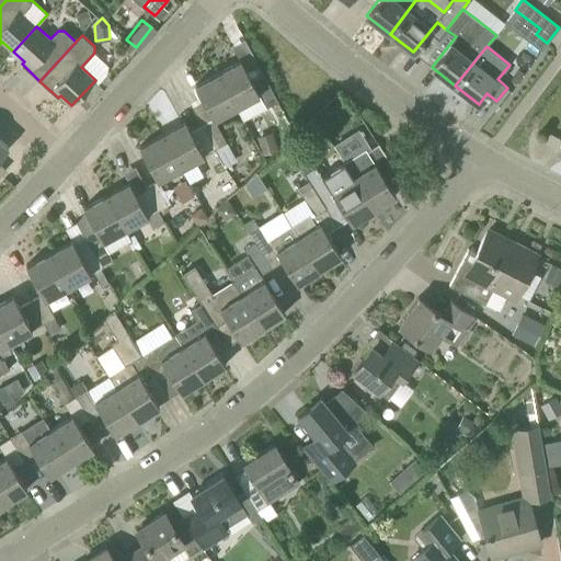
[(247,70),(241,60),(218,72),(237,106),(244,119),(278,101),(259,65),(247,70)]
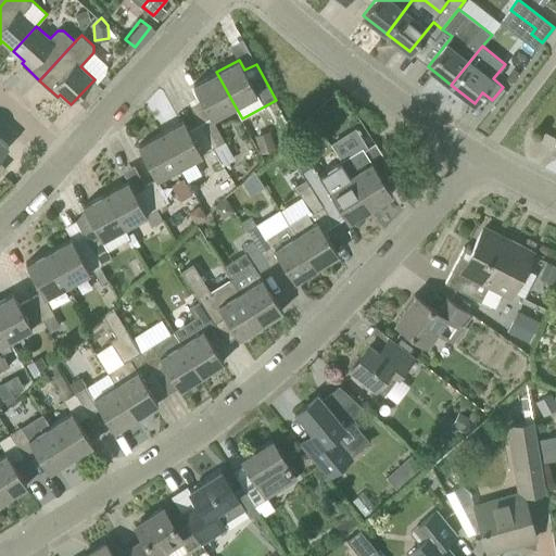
[(225,141),(213,118),(235,105),(216,72),(193,84),(212,118),(201,124),(213,147),(225,141)]
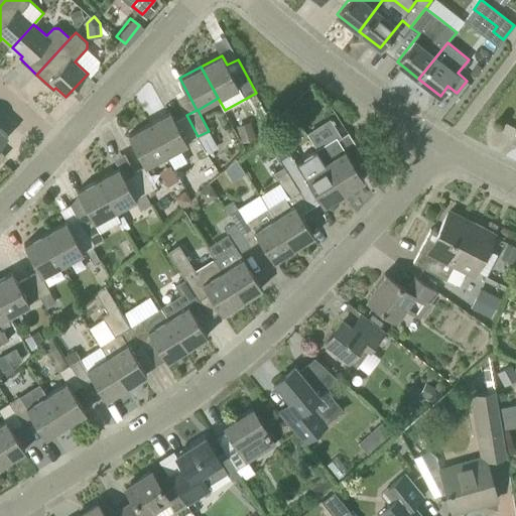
[(175,121),(170,112),(149,123),(166,154),(187,143),(187,142),(190,140),(198,136),(186,115),(175,121)]
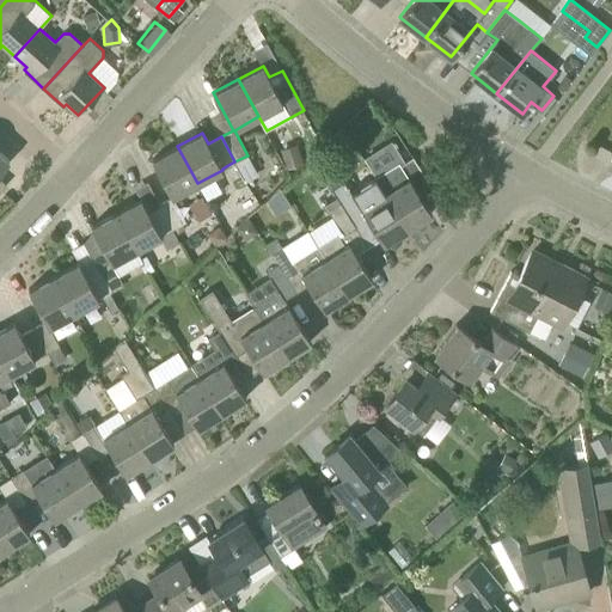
[(281,148),(288,169),(301,164),(295,144),(281,148)]
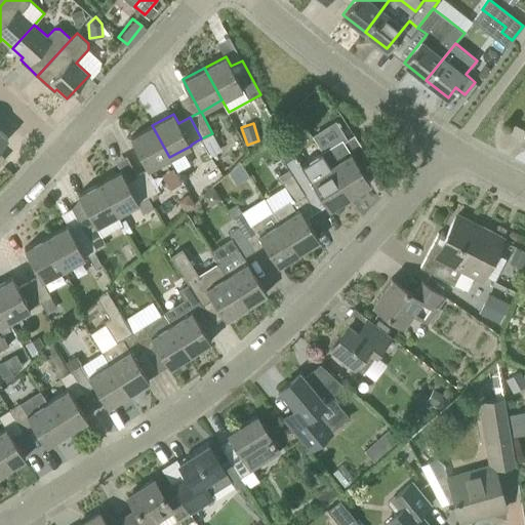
[(148,169),(169,157),(152,125),(130,136),(148,169)]
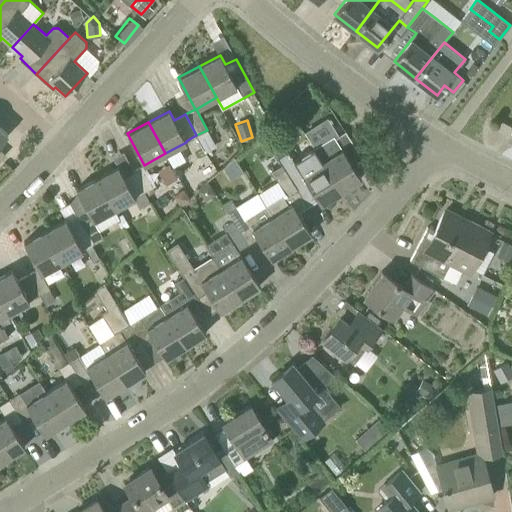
[(0,156),(0,142),(8,134),(0,126),(0,160),(2,159),(0,156)]
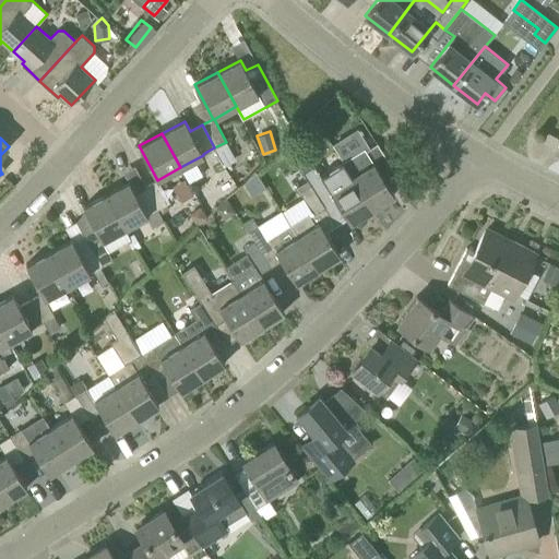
[(372,209),(394,194),(380,173),(391,165),(378,143),(366,151),(373,162),(353,176),(372,209)]
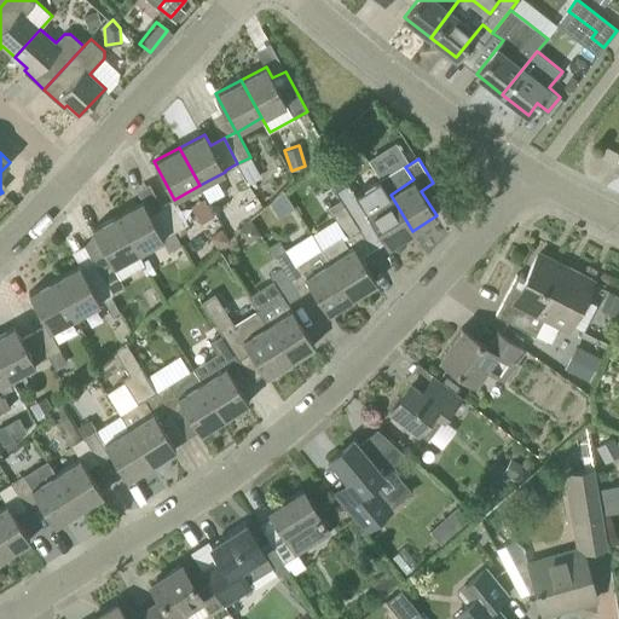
[(283,190),(271,203),(279,217),(294,207),(283,190)]
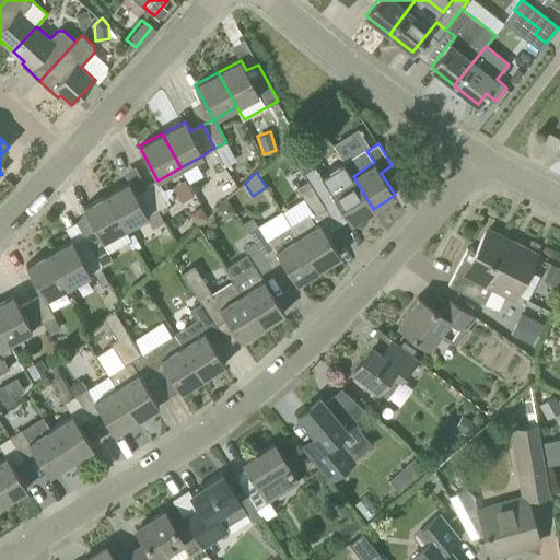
[(330,189),(324,177),(322,178),(312,185),(326,207),(337,200),(351,223),(373,209),(353,176),(330,189)]
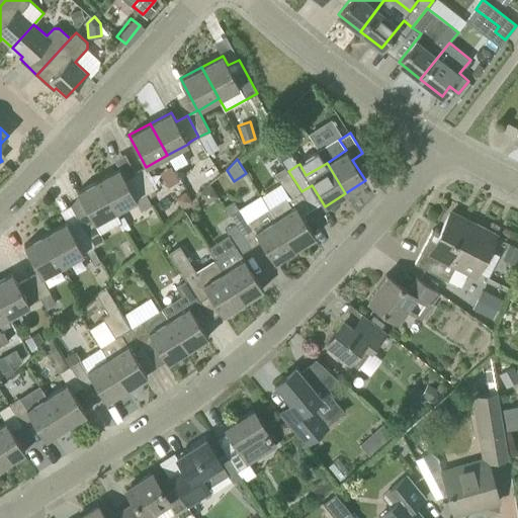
[(146,194),(158,187),(146,167),(135,173),(146,194)]
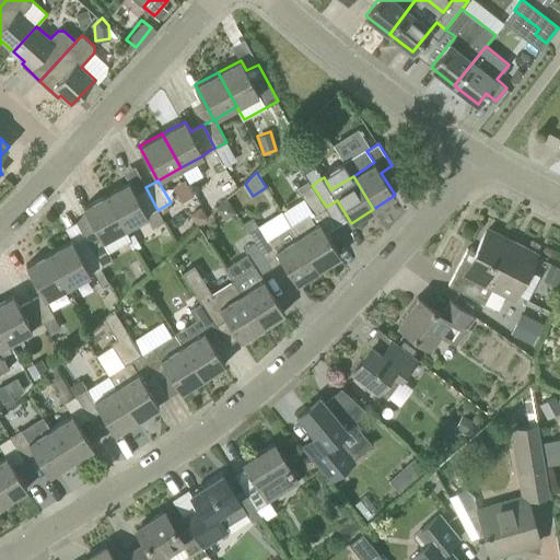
[(136,193),(129,182),(106,195),(126,229),(147,217),(158,210),(146,187),(136,193)]
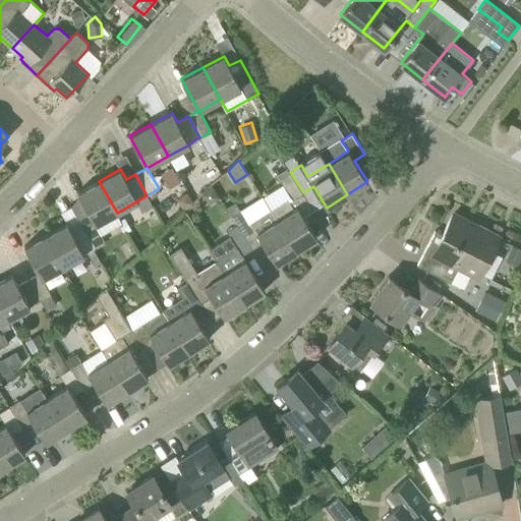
[(293,199),(303,192),(290,172),(280,178),(293,199)]
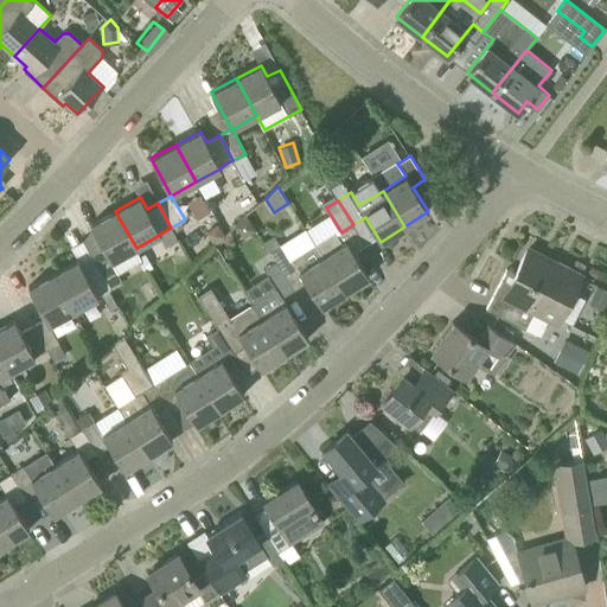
[(110,289),(123,282),(112,261),(136,248),(115,211),(90,224),(109,259),(97,264),(110,289)]
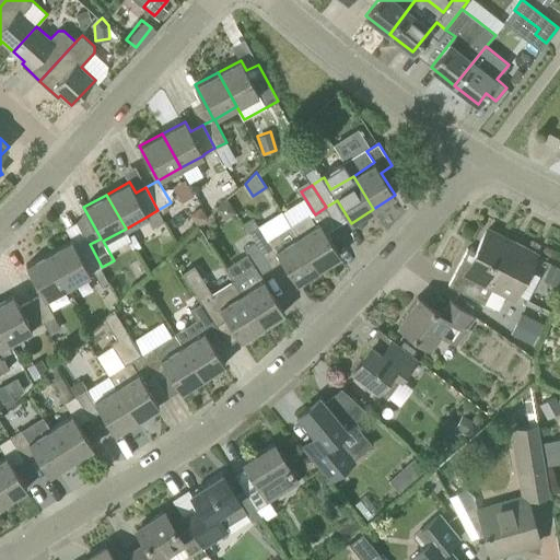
[(190,214),(198,225),(209,218),(201,207),(190,214)]
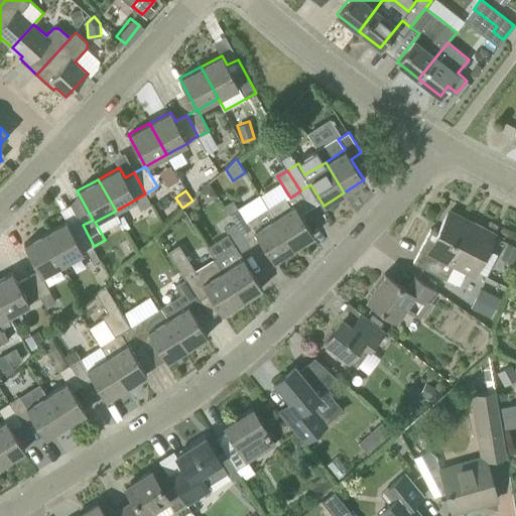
[(145,194),(135,200),(141,210),(151,205),(145,194)]
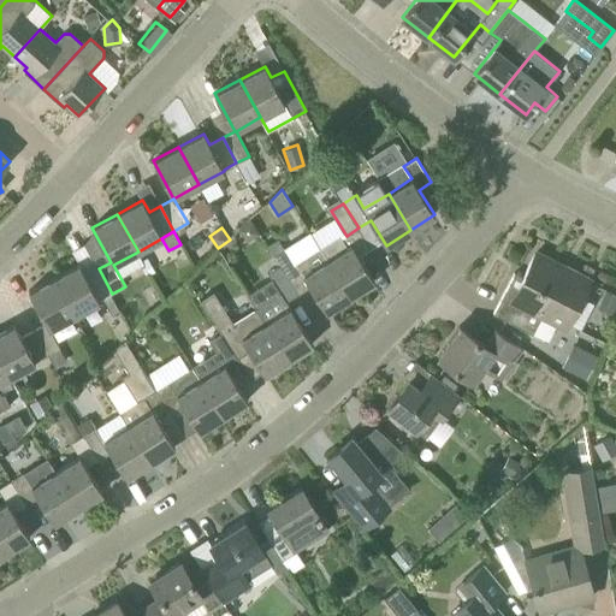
[(348,247),(342,236),(341,235),(320,247),(329,260),(350,296),(375,280),(353,244),(348,247)]
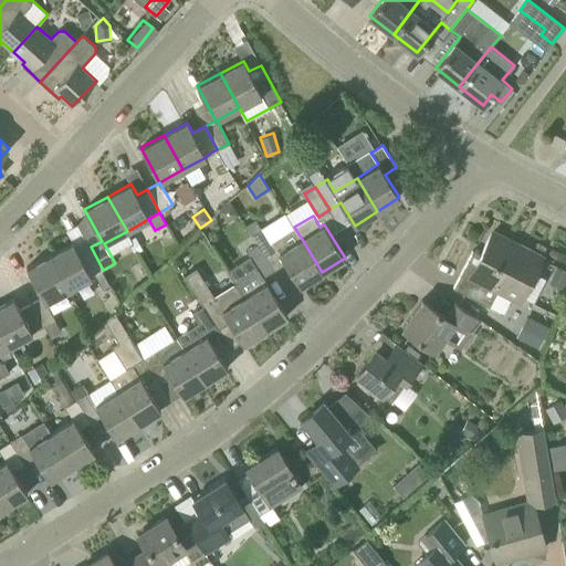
[(272,241),(271,240),(261,248),(274,270),(285,262),(300,286),(322,272),(302,239),(294,227),(272,241)]
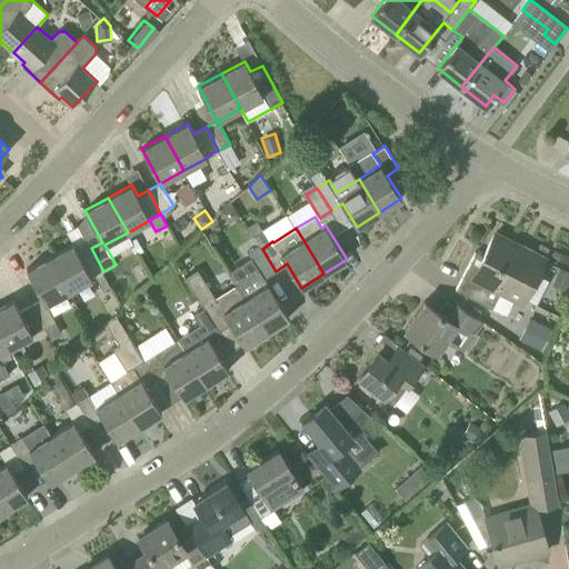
[(521,251),(515,248),(516,246),(495,235),(482,256),(475,252),(456,289),(492,308),(500,291),(507,295),(507,293),(522,301),(546,257),(525,246),(521,251)]
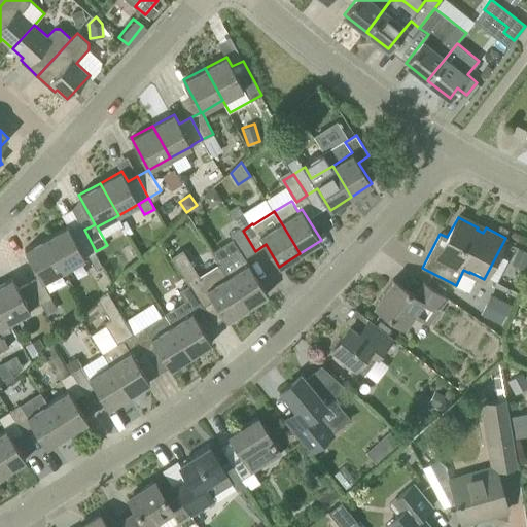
[(74,236),(69,225),(46,237),(65,269),(85,257),(96,251),(84,230),(74,236)]
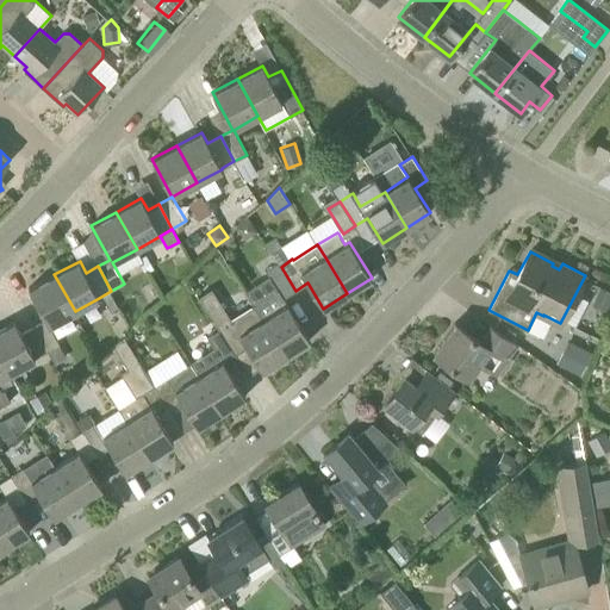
[(284,299),(296,291),(281,267),(278,262),(266,269),(279,292),(284,299)]
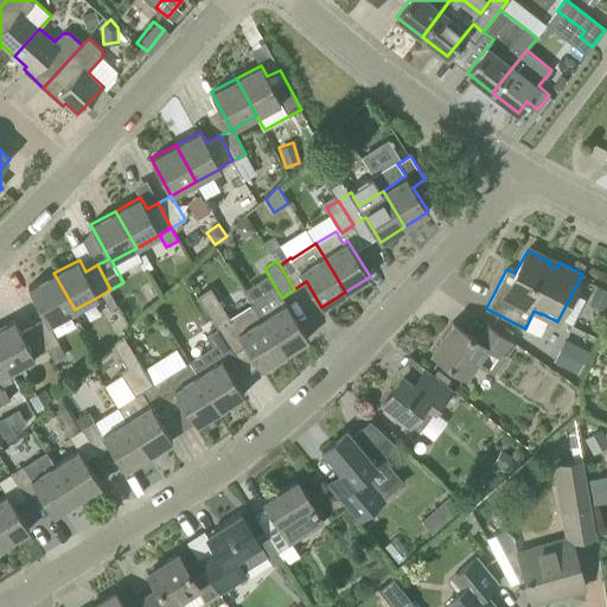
[(46,318),(33,325),(48,350),(59,344),(59,343),(49,324),(75,310),(53,273),(29,287),(46,318)]
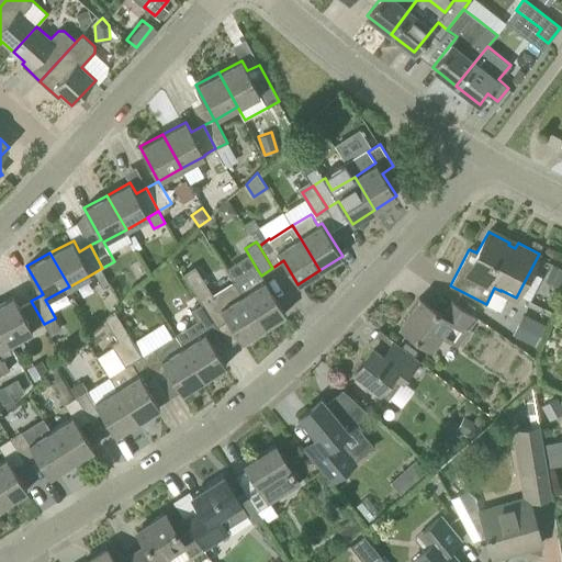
[(263,327),(285,313),(266,280),(261,276),(257,269),(235,282),(263,327)]
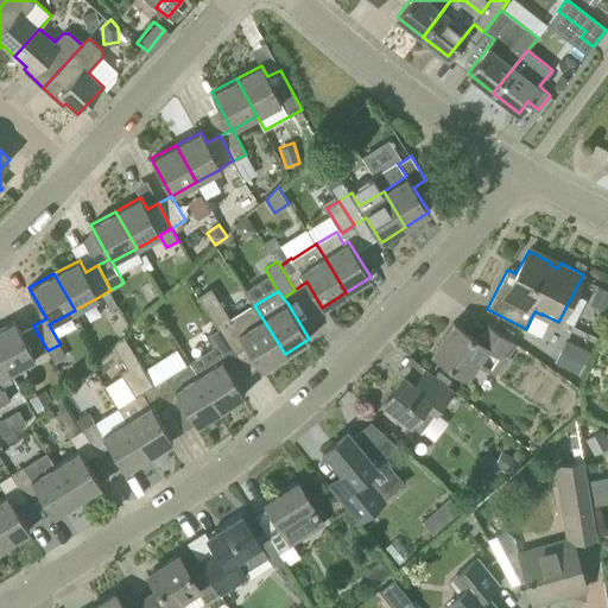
[(215,292),(201,301),(210,316),(225,308),(215,292)]
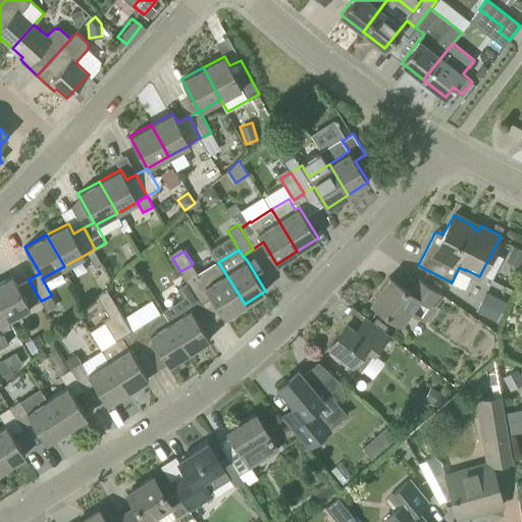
[(218,262),(198,275),(190,280),(188,281),(201,302),(211,296),(224,317),(245,304),(218,262)]
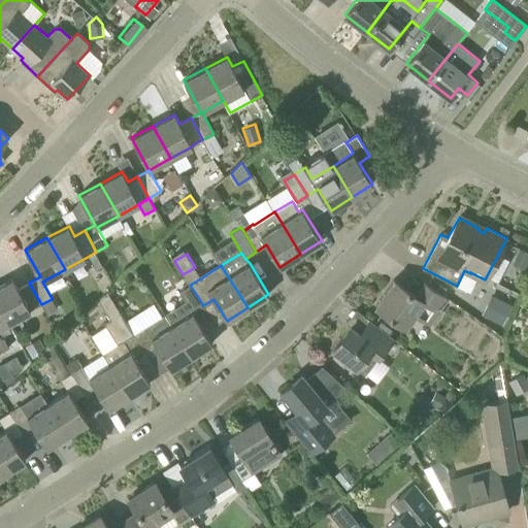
[(20,288),(13,278),(0,285),(0,305),(9,322),(30,310),(41,304),(29,283),(20,288)]
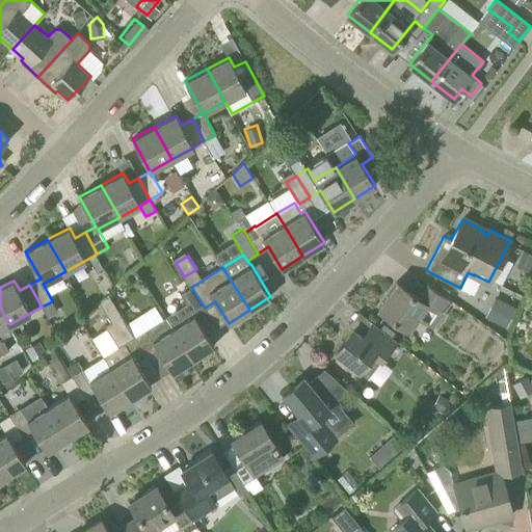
[(419,296),(397,282),(378,309),(408,329),(418,316),(433,325),(451,300),(428,284),(419,296)]
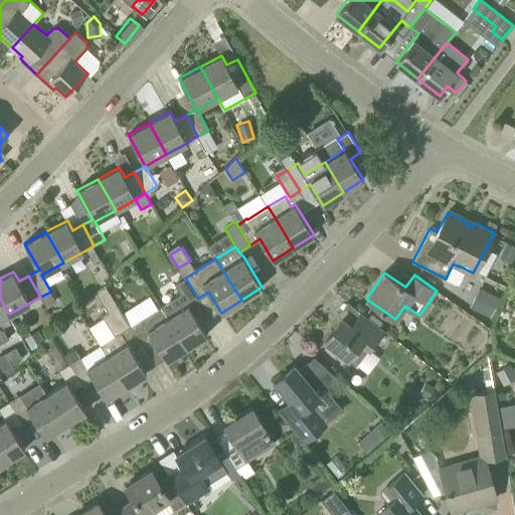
[(161,306),(168,317),(186,347),(207,335),(188,305),(198,298),(185,278),(183,280),(175,285),(181,294),(161,306)]
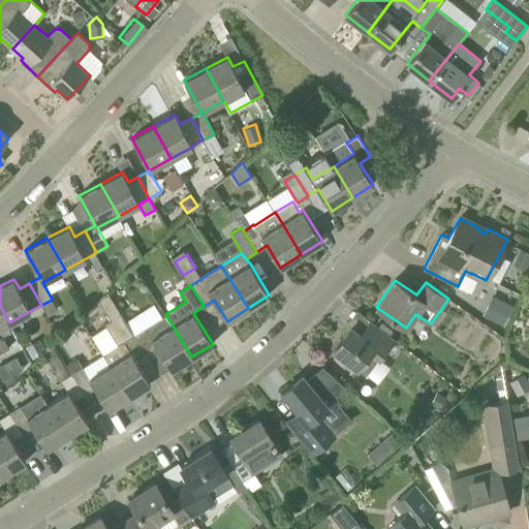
[(493,298),(485,315),(503,324),(512,306),(493,298)]
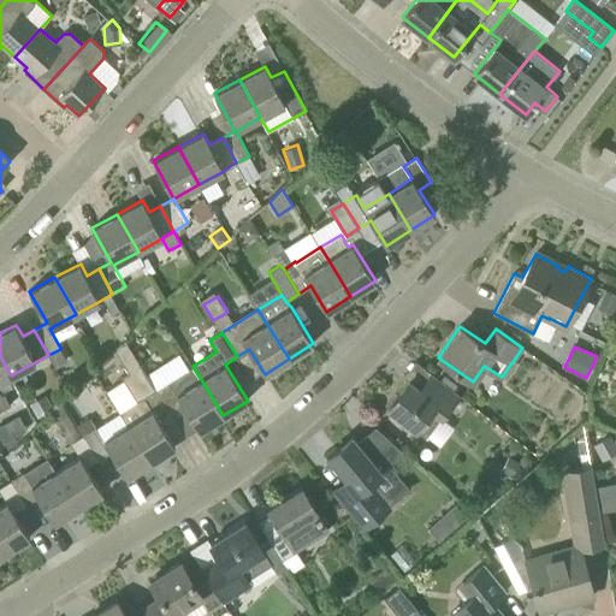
[(1,395),(0,391),(0,381),(11,375),(0,356),(0,410),(11,406),(4,394),(1,395)]
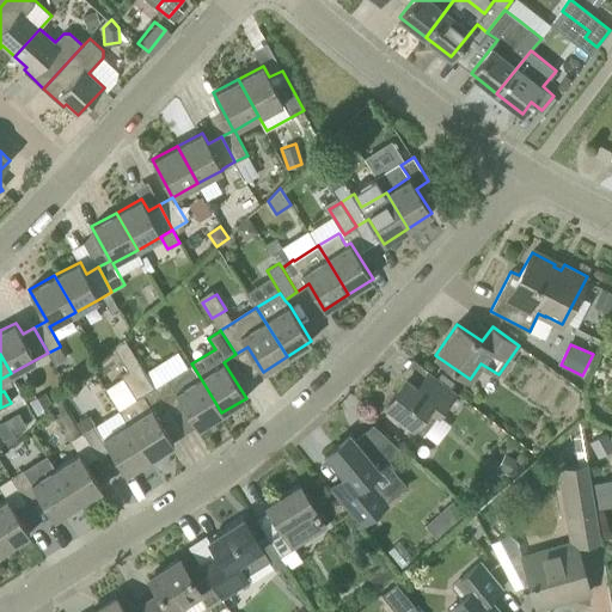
[(155,386),(140,362),(128,369),(144,395),(120,409),(120,410),(127,422),(151,458),(175,444),(159,418),(170,411),(155,386)]
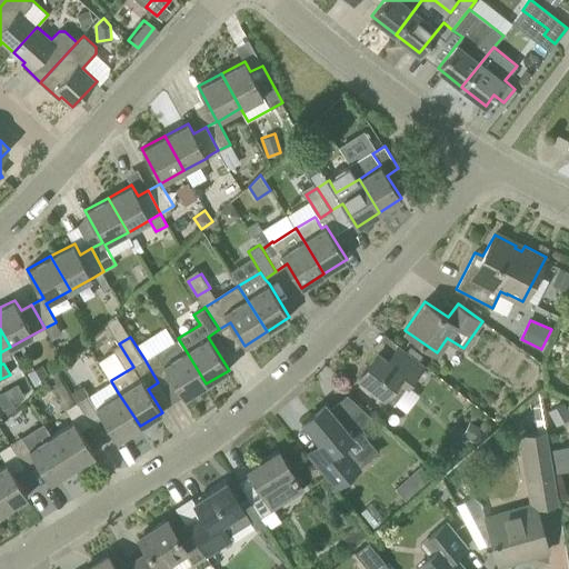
[(206,383),(186,350),(178,338),(145,359),(158,382),(170,375),(185,398),(206,383)]
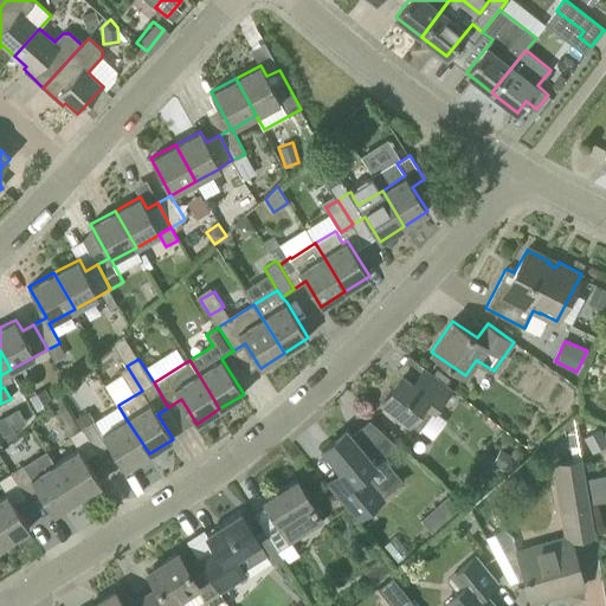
[(452,388),(424,367),(413,381),(403,373),(381,400),(419,431),(452,388)]
